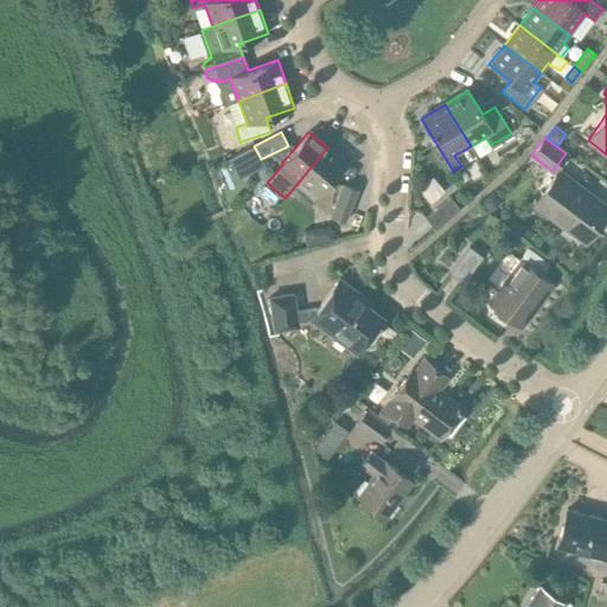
[(231,157),(229,159),(238,179),(264,166),(261,159),(254,146),(231,157)]
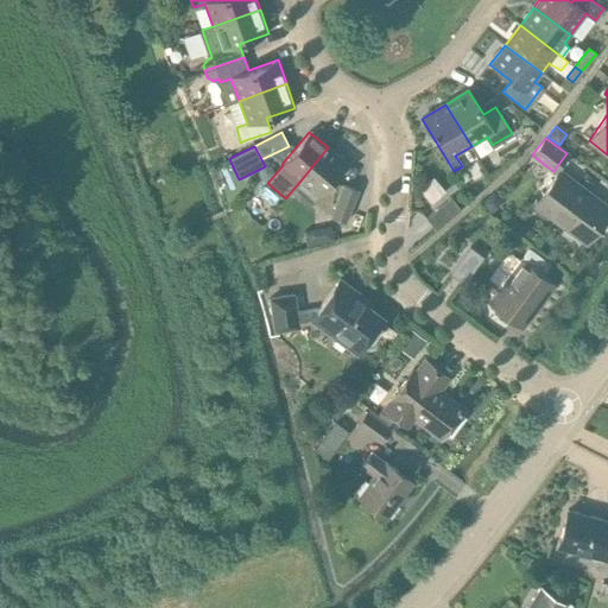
[(328,147),(301,181),(320,196),(347,164),(328,147)]
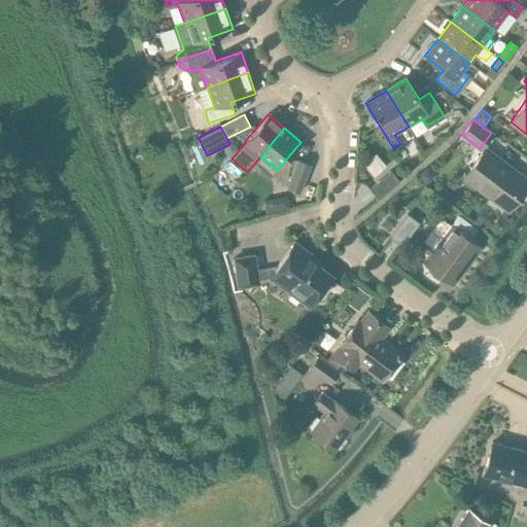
[(525,179),(507,166),(485,148),(463,176),(504,207),(525,179)]
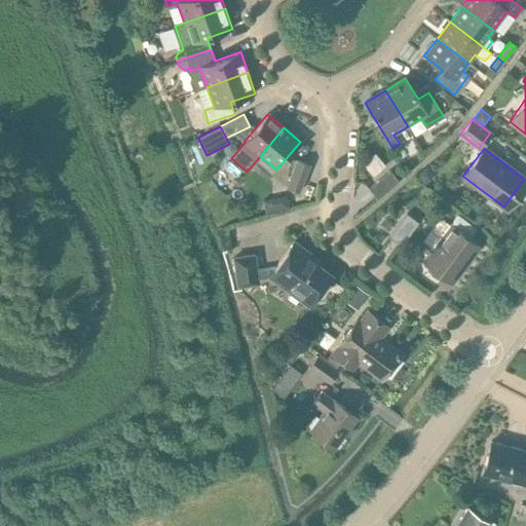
[(309,165),(297,160),(287,187),(299,192),(309,165)]
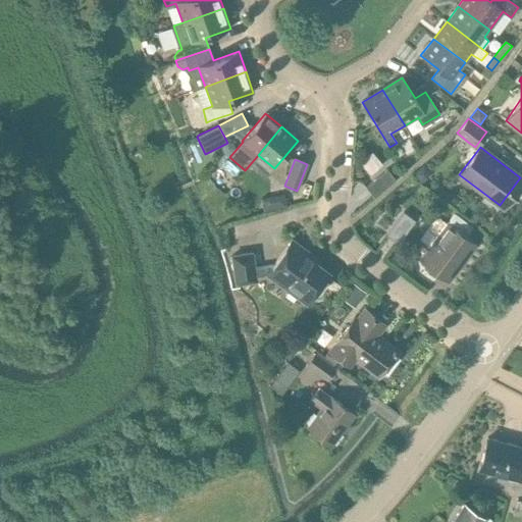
[(423,165),(413,173),(422,184),(427,178),(428,171),(423,165)]
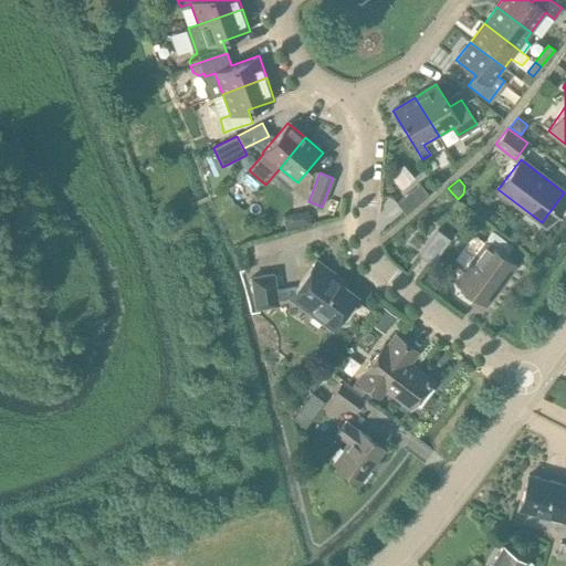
[(397,203),(406,213),(429,195),(419,184),(397,203)]
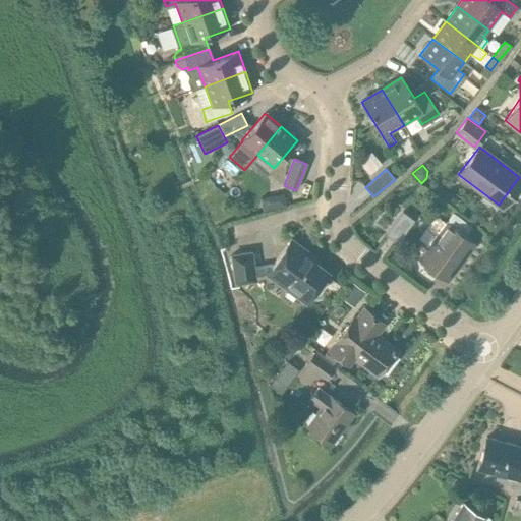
[(284,192),(259,197),(263,211),(287,206),(284,192)]
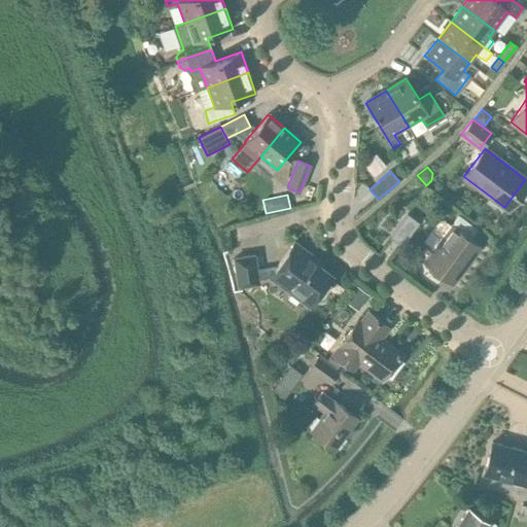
[(407,215),(402,220),(390,237),(401,246),(418,223),(407,215)]
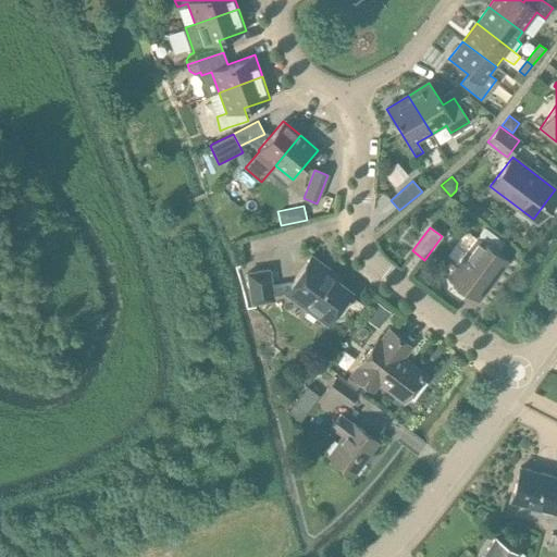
[(485,227),(478,237),(447,277),(479,300),(508,261),(497,252),(505,242),(485,227)]
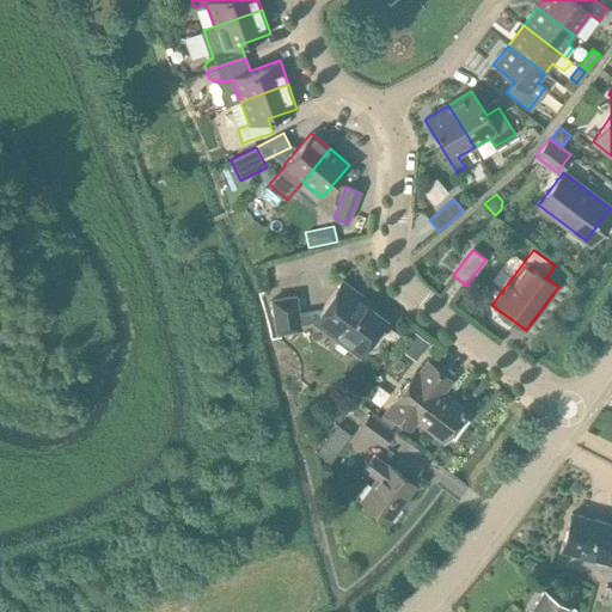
[(342,281),(328,300),(320,310),(298,313),(295,295),(273,299),(276,332),(300,329),(299,324),(313,322),(331,335),(335,330),(363,352),(386,320),(354,297),(356,292),(342,281)]
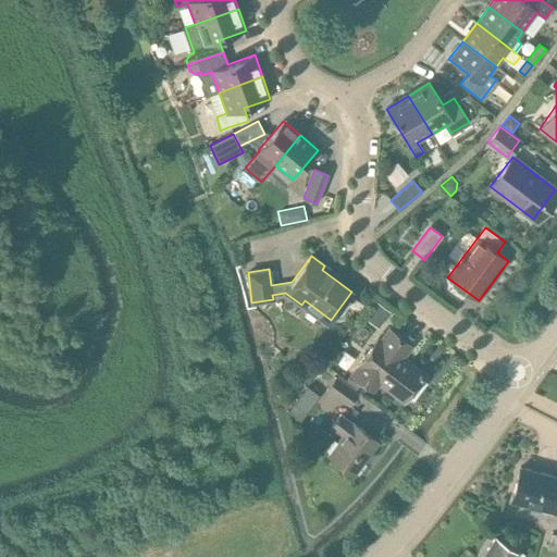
[(376,301),(364,318),(379,329),(391,312),(376,301)]
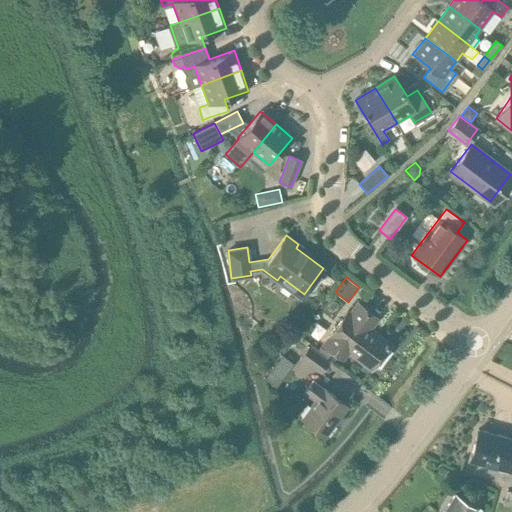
[(358,304),(346,320),(343,323),(324,346),(343,362),(350,353),(371,368),(390,343),(368,327),(375,318),(376,319),(377,318),(358,304)]
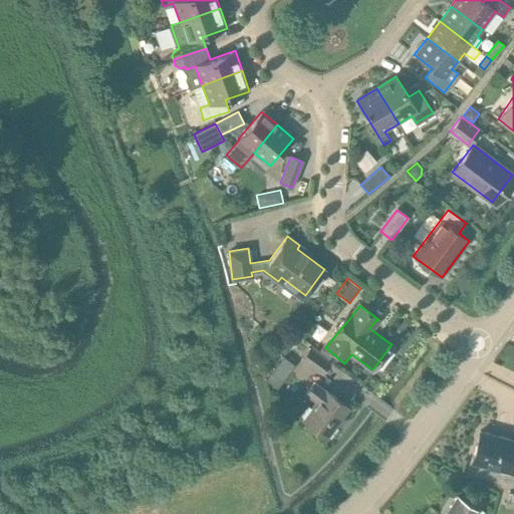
[(330,363),(308,346),(301,358),(321,374),(330,363)]
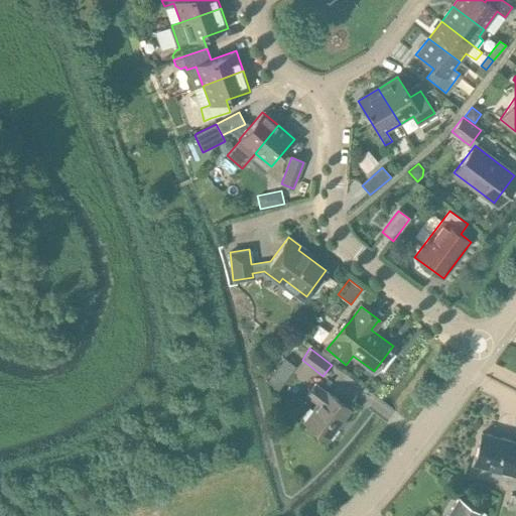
[(284,358),(267,381),(278,390),(296,367),(284,358)]
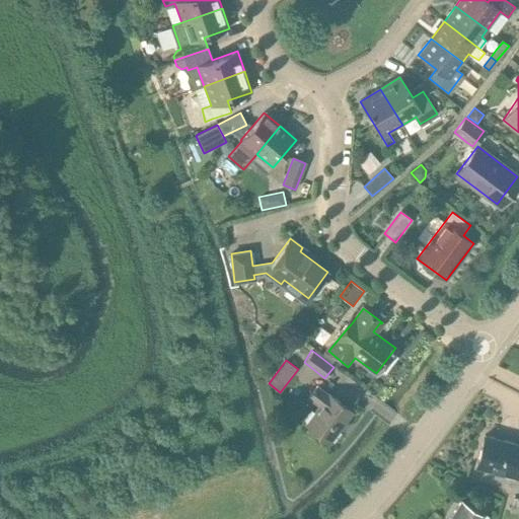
[(307,398),(318,406),(305,424),(329,442),(353,412),(317,385),(307,398)]
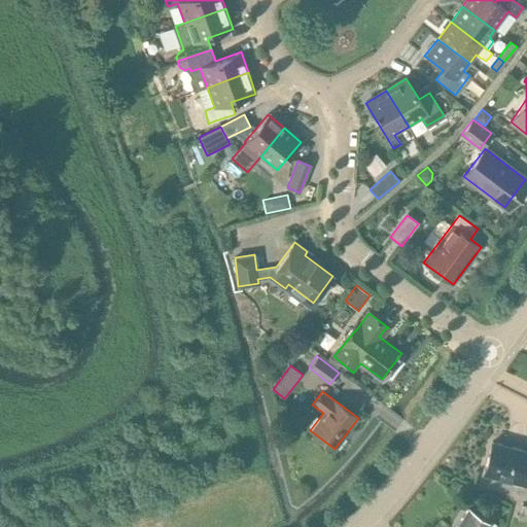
[(484,473),(504,479),(526,484),(526,450),(492,442),(484,473)]
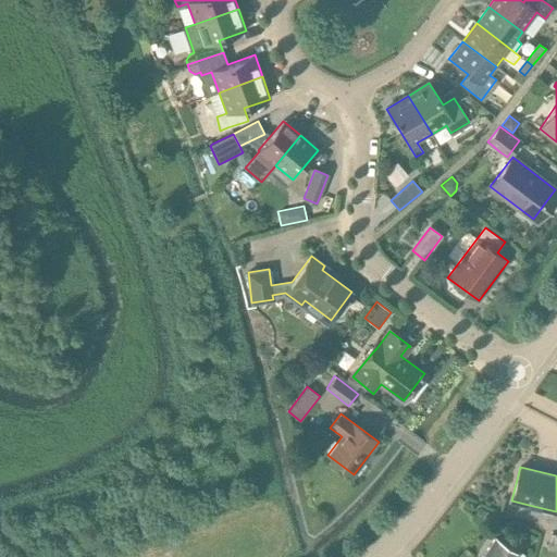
[(522,556),(524,554),(520,551),(519,553),(495,537),(482,556),(522,556)]
